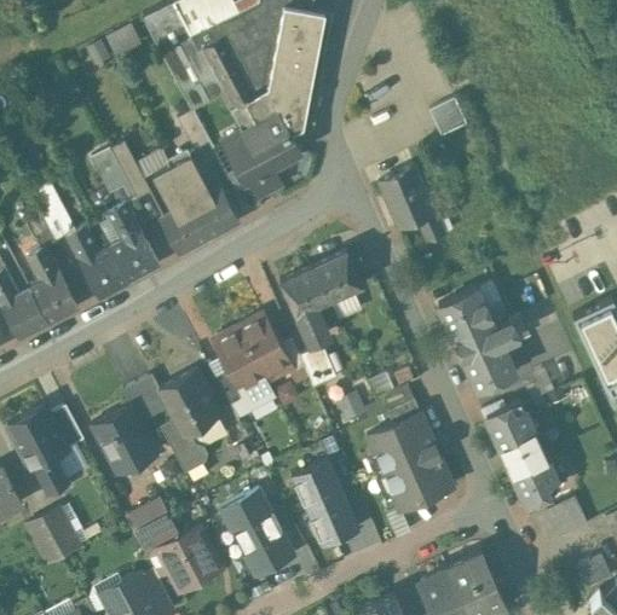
[(191,35),(190,36),(212,75),(183,91),(194,112),(212,145),(212,148),(278,112),(266,90),(283,9),(303,11),(304,0),(259,0),(259,3),(191,35)]
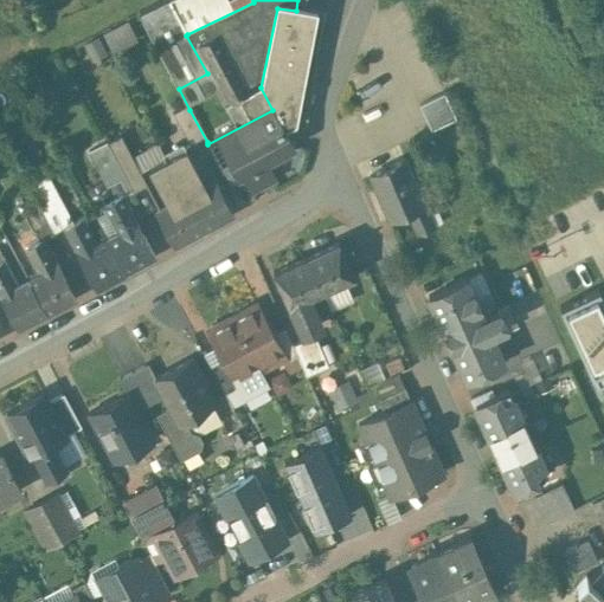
[(187,34),(169,2),(141,17),(179,89),(207,73),(186,36),(187,34)]
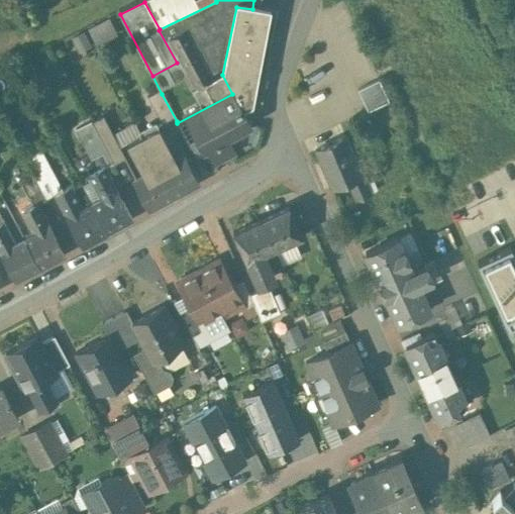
[(252,9),(236,7),(222,75),(232,94),(242,112),(250,108),(252,107),(258,107),(260,106),(259,106),(262,104),(269,64),(263,54),(270,12),(252,9)]
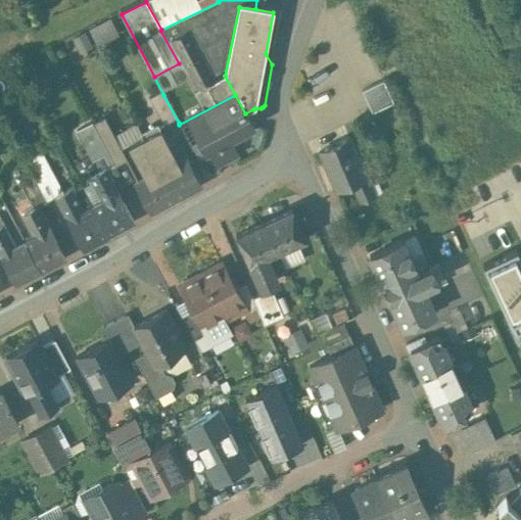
[(112,25),(92,35),(99,49),(120,39),(112,25)]
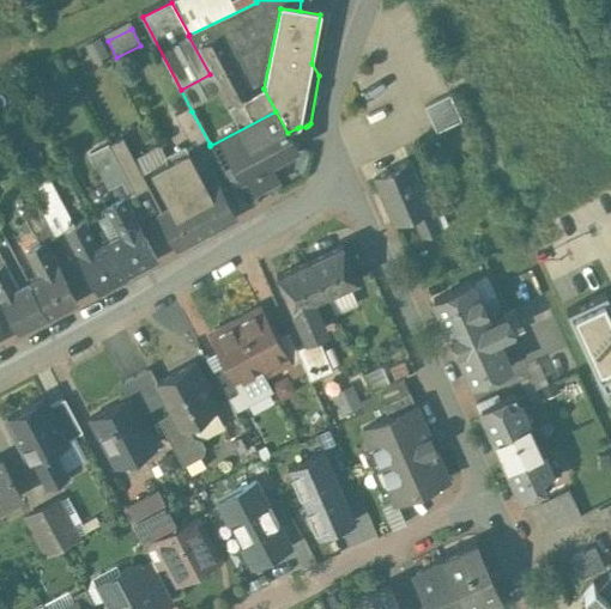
[(451,98),(425,109),(437,135),(463,123),(451,98)]
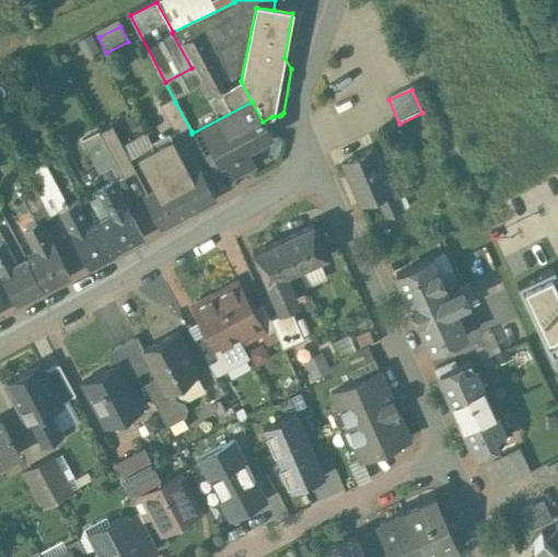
[(192,131),(175,102),(162,108),(178,139),(192,131)]
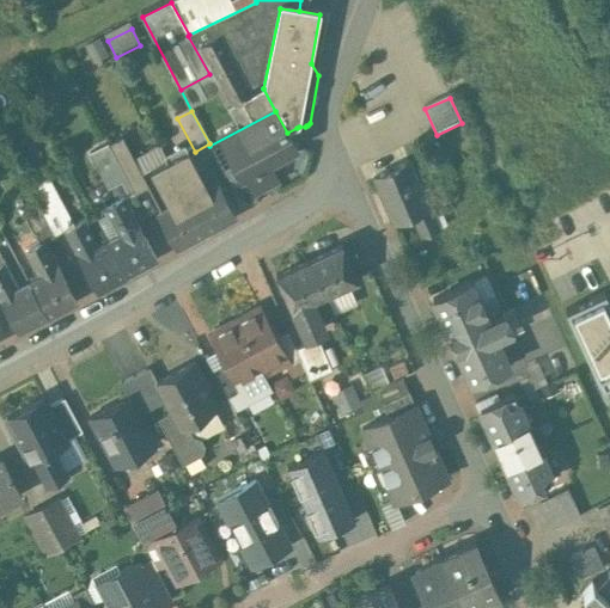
[(275,111),(209,146),(211,148),(221,142),(223,145),(227,142),(256,196),(279,183),(270,167),(299,153),(291,137),(299,133),(297,128),(287,133),(275,111)]
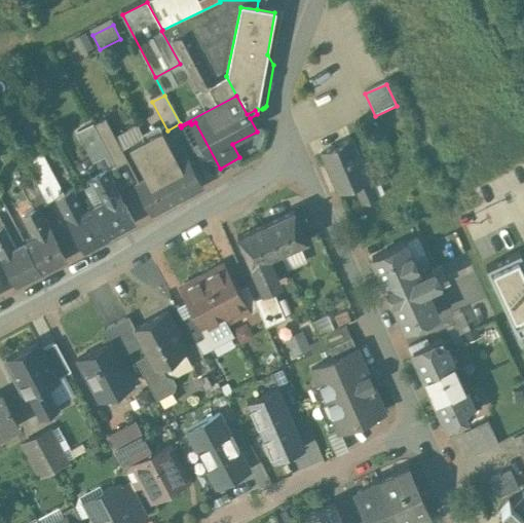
[(131,164),(108,121),(95,128),(102,141),(110,157),(117,171),(131,164)]
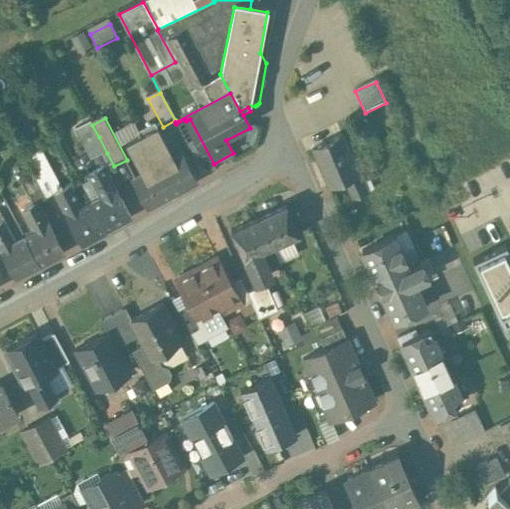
[(92,125),(79,132),(85,144),(99,137),(92,125)]
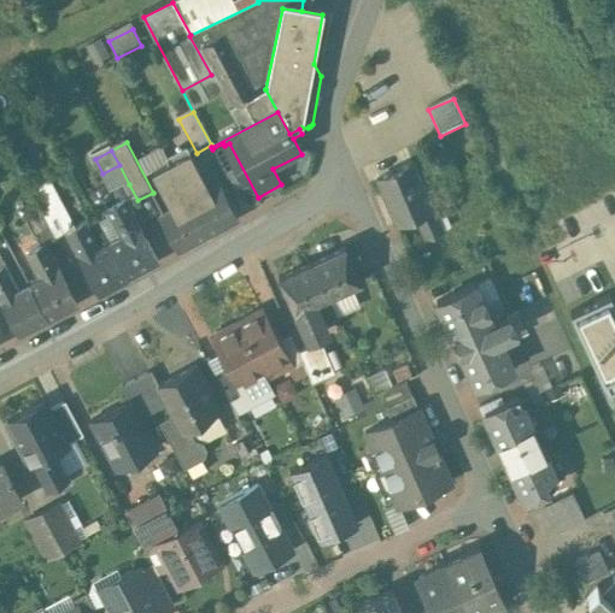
[(209,194),(189,155),(170,165),(176,175),(191,204),(209,194)]
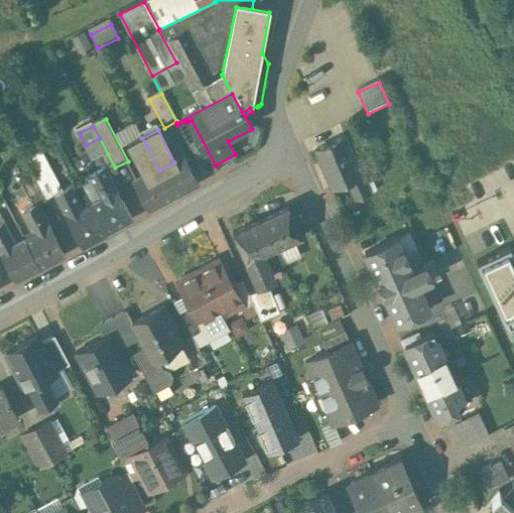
[(100,138),(86,145),(95,161),(108,154),(100,138)]
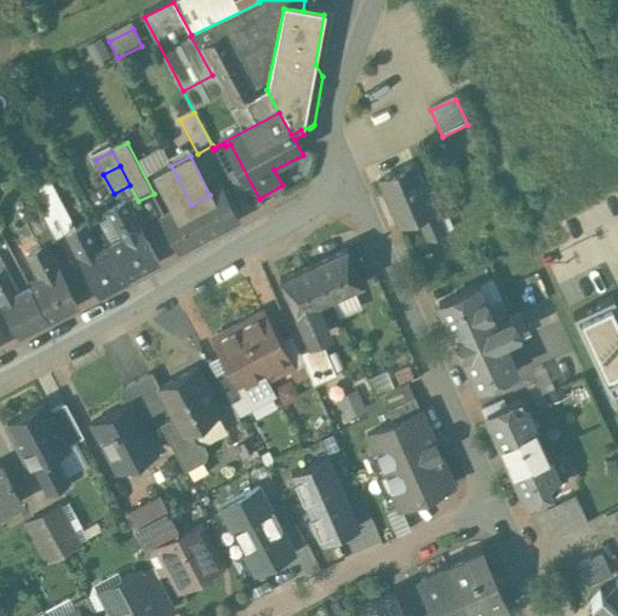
[(416,167),(379,183),(400,229),(419,220),(436,213),(416,167)]
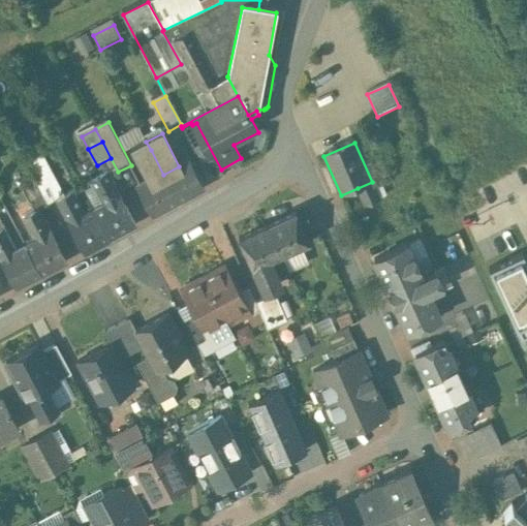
[(163,175),(151,150),(142,155),(154,180),(163,175)]
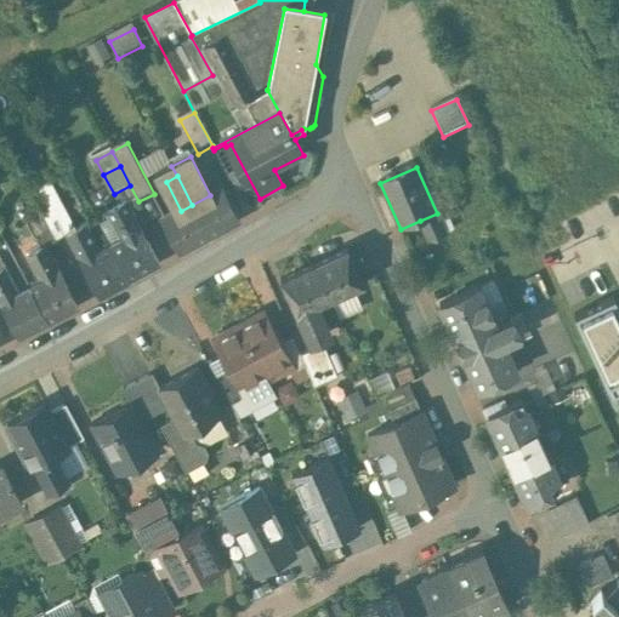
[(210,195),(192,205),(210,238),(239,222),(222,189),(210,195)]
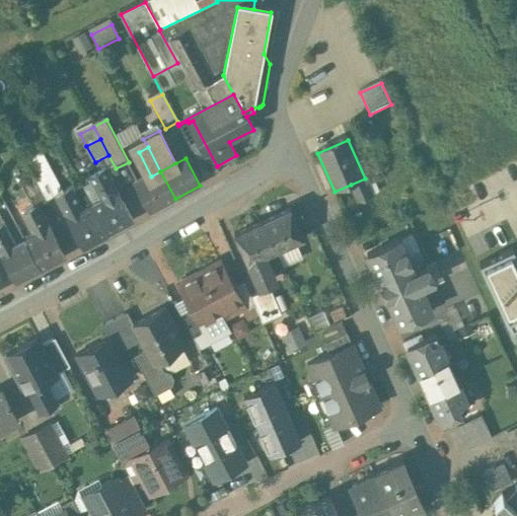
[(151,176),(137,185),(151,211),(175,199),(160,171),(151,176)]
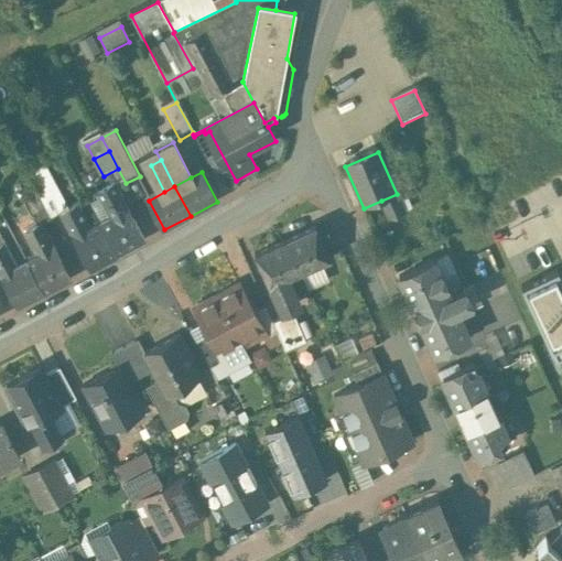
[(144,240),(116,187),(99,196),(114,220),(103,227),(117,255),(144,240)]
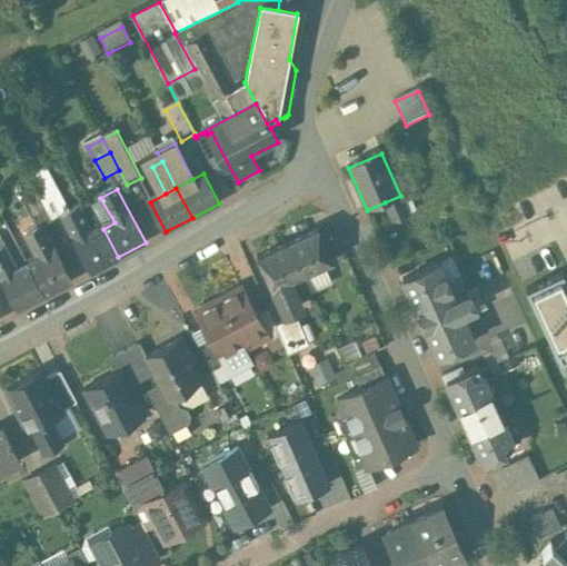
[(400,196),(385,202),(394,224),(409,216),(400,196)]
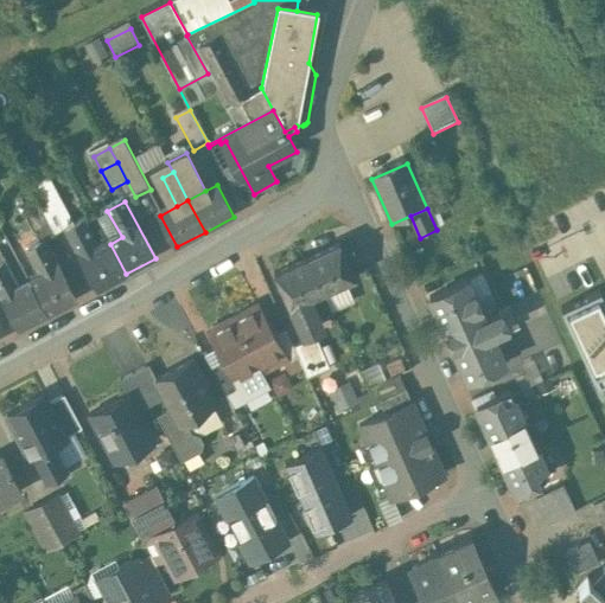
[(100,249),(84,223),(68,231),(99,289),(126,274),(110,244),(100,249)]
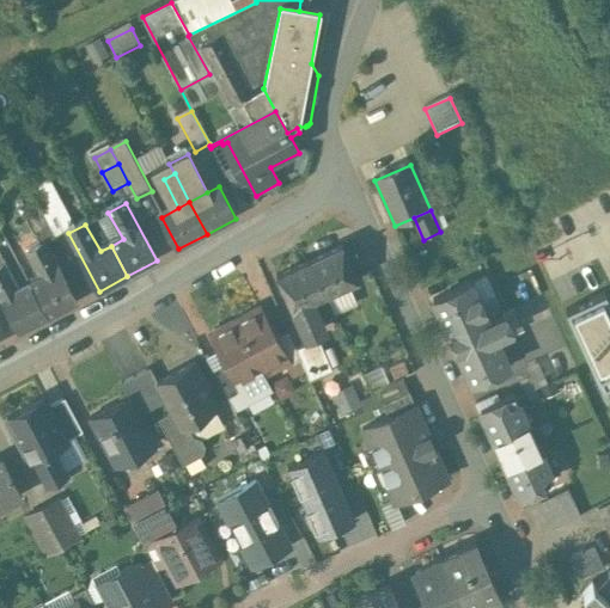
[(46,245),(28,255),(42,281),(60,271),(46,245)]
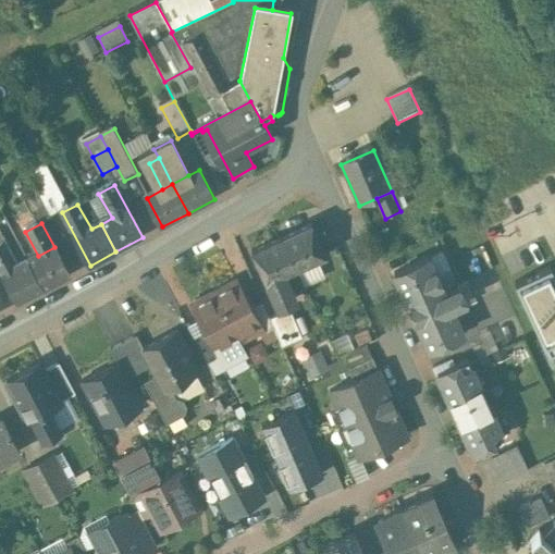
[(311,226),(283,239),(297,269),(325,256),(311,226)]
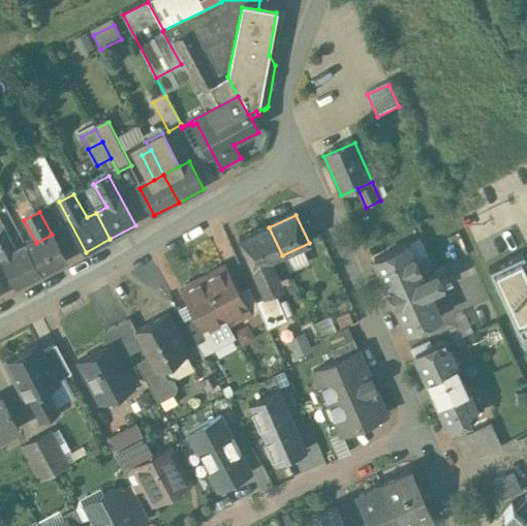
[(6,231),(1,221),(0,221),(0,256),(2,260),(17,253),(5,231),(6,231)]
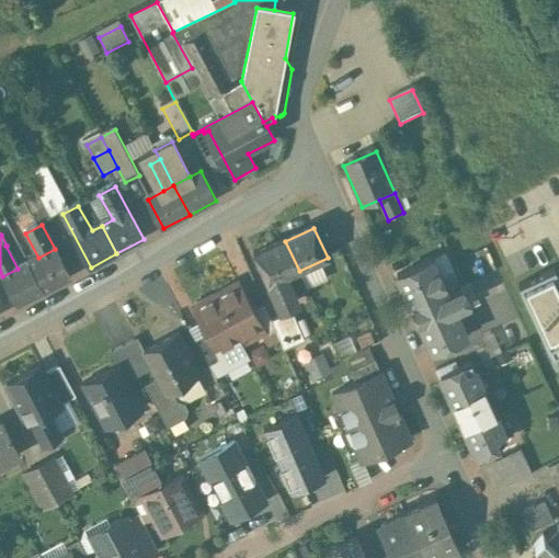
[(285,240),(254,254),(269,286),(287,277),(299,272),(299,271),(285,241),(285,240)]
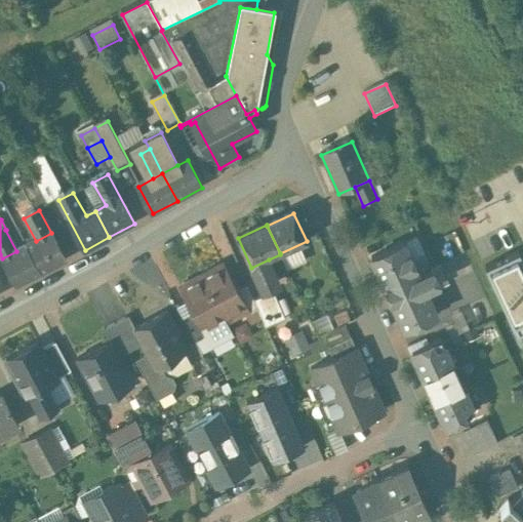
[(36,241),(26,246),(41,274),(67,259),(51,233),(36,241)]
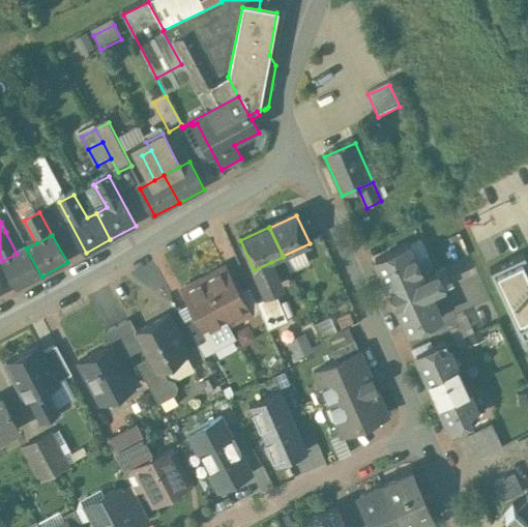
[(408,247),(376,262),(408,333),(441,319),(430,293),(442,288),(437,275),(430,279),(424,282),(416,263),(408,247)]
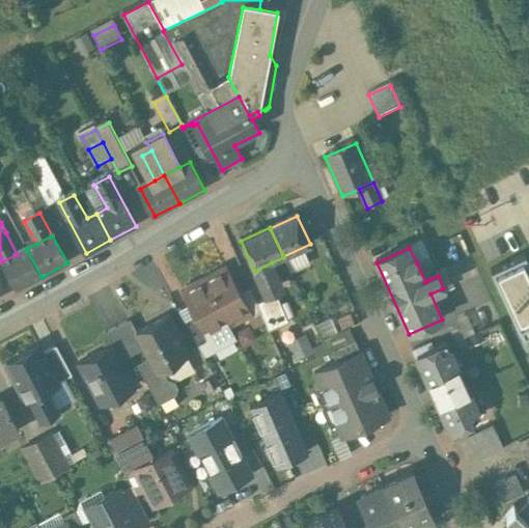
[(17,254),(2,261),(18,289),(42,277),(26,249),(17,254)]
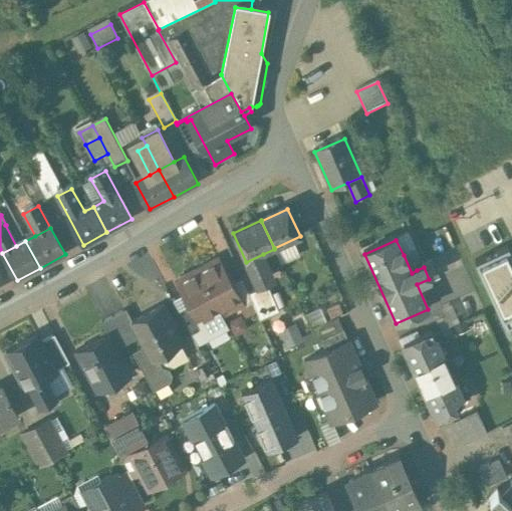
[(511,250),(485,263),(509,315),(511,314),(511,250)]
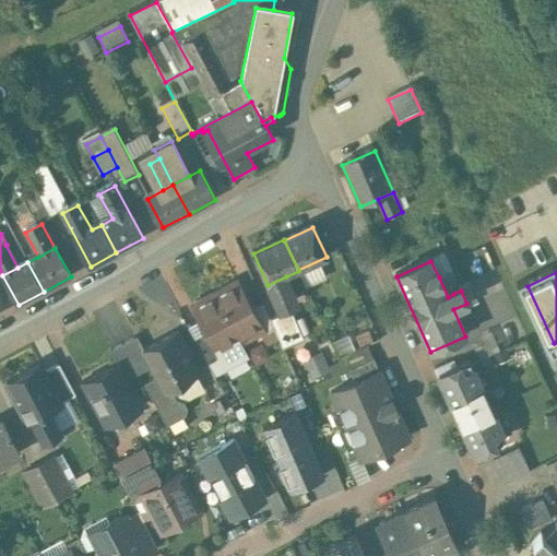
[(453,294),(445,275),(439,278),(448,297),(453,294)]
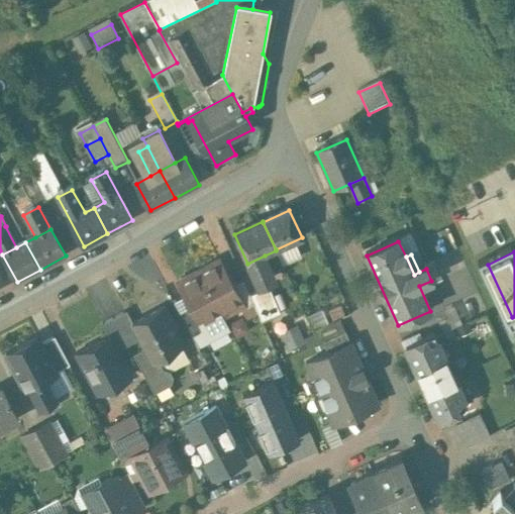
[(265,255),(247,264),(258,286),(275,278),(265,255)]
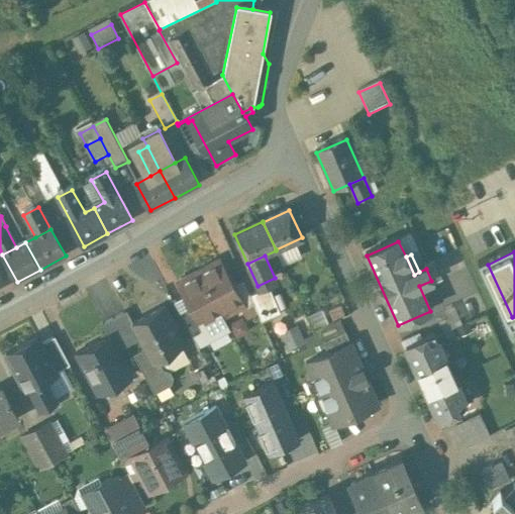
[(220,265),(215,263),(210,266),(209,271),(200,275),(224,320),(231,316),(233,310),(232,308),(240,304),(242,303),(233,287),(221,264),(220,265)]
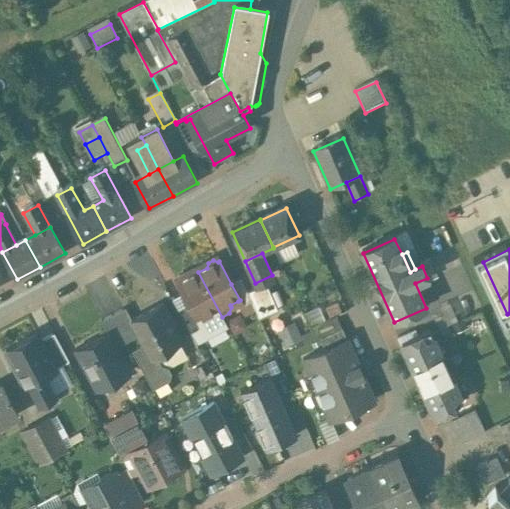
[(222,317),(198,272),(189,277),(185,276),(180,279),(178,283),(177,284),(189,306),(198,323),(199,322),(201,325),(199,331),(198,332),(206,338),(227,327),(222,317)]
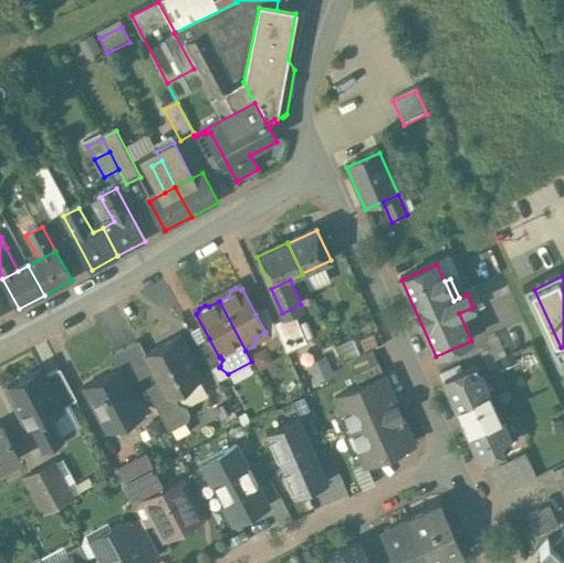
[(267,308),(256,314),(265,332),(263,333),(265,337),(271,340),(279,335),(275,325),(267,308)]
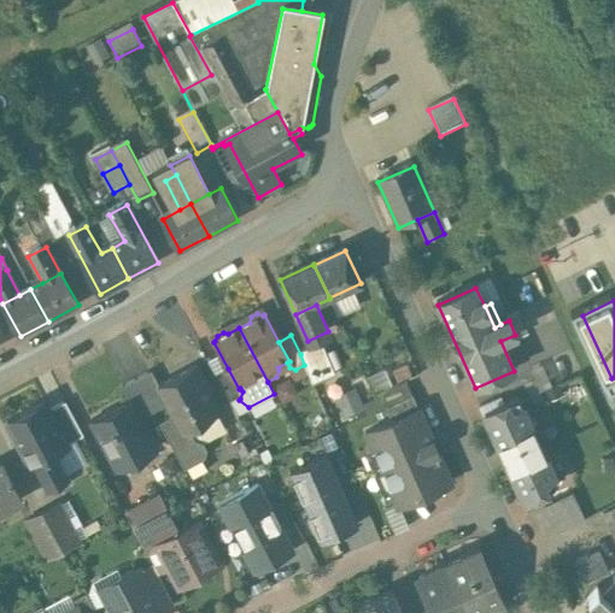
[(322,345),(300,354),(304,365),(309,375),(314,385),(335,376),(322,345)]
